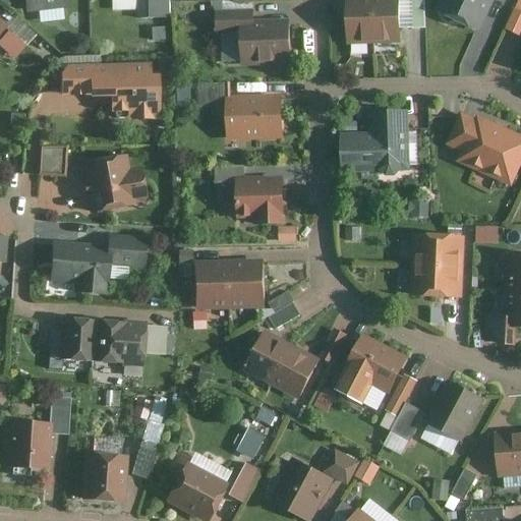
[(71,4),(71,0),(26,0),(27,8),(71,4)]
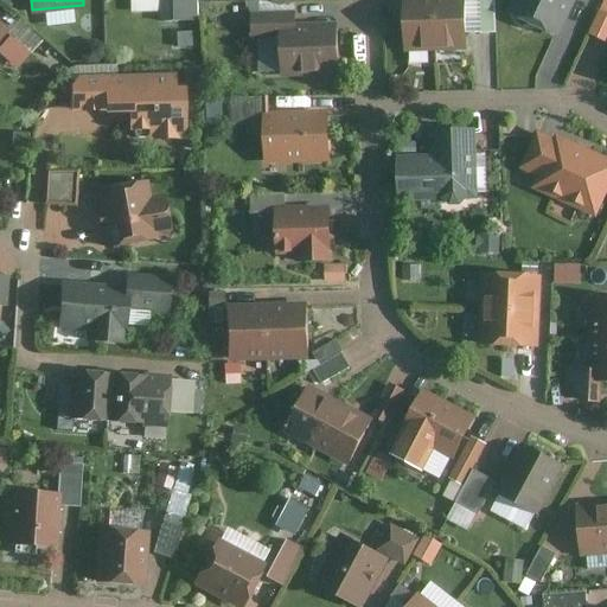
[(199,0),(161,0),(163,19),(200,18),(199,0)]
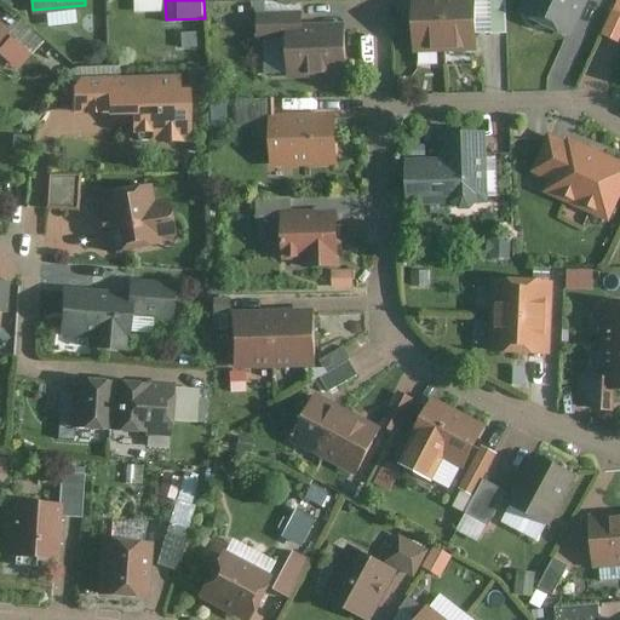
[(409,0),(411,57),(445,57),(443,0),(409,0)]
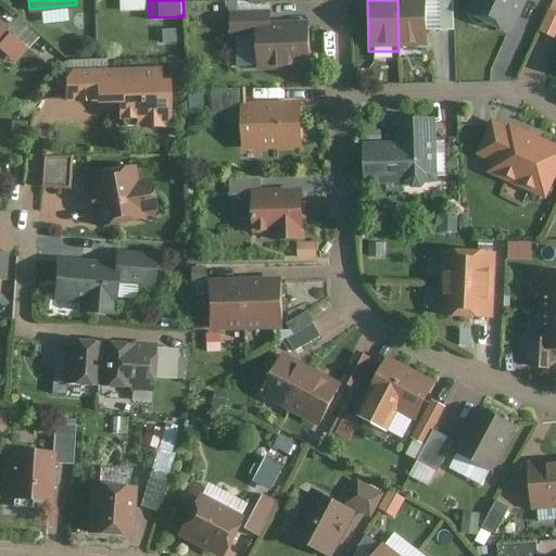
[(426,0),(397,0),(399,51),(427,51),(426,0)]
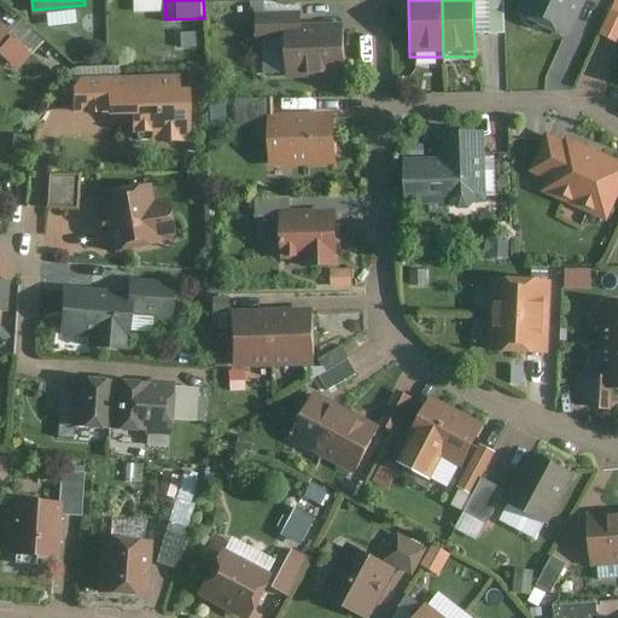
[(503,38),(502,0),(481,0),(482,39),(503,38)]
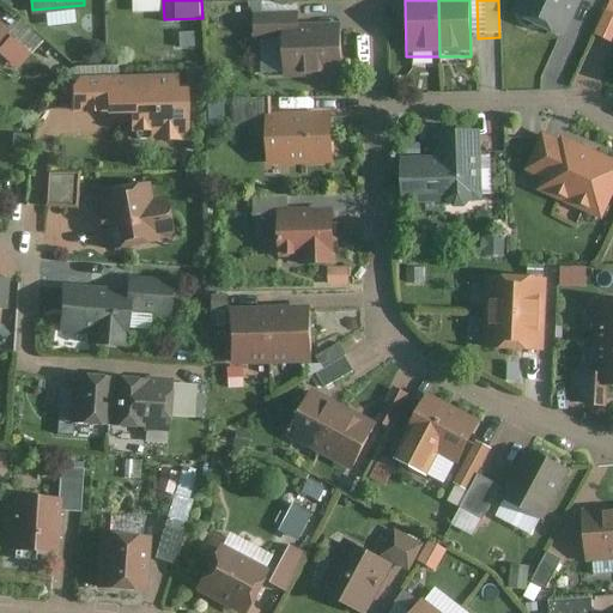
[(519,0),(509,20),(563,44),(583,0),(519,0)]
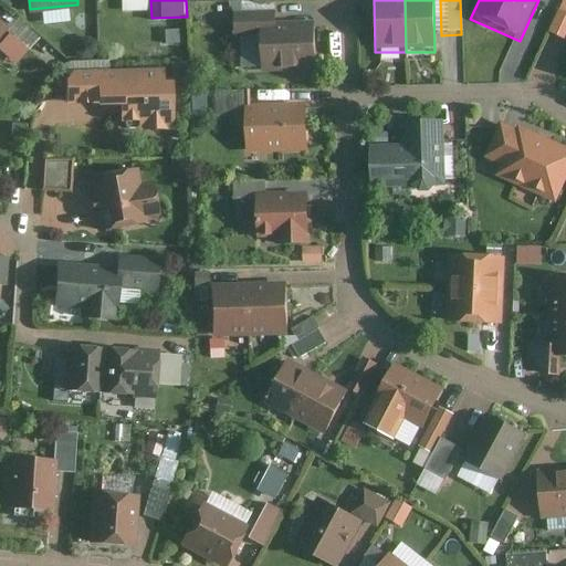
[(238,33),(265,33),(265,20),(279,19),(279,9),(238,10),(238,33)]
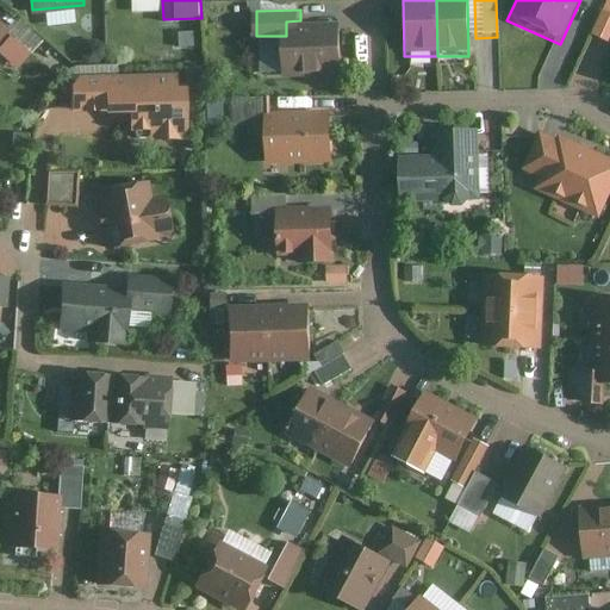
[(347,73),(346,19),(300,20),(286,22),(286,36),(287,75),(347,73)]
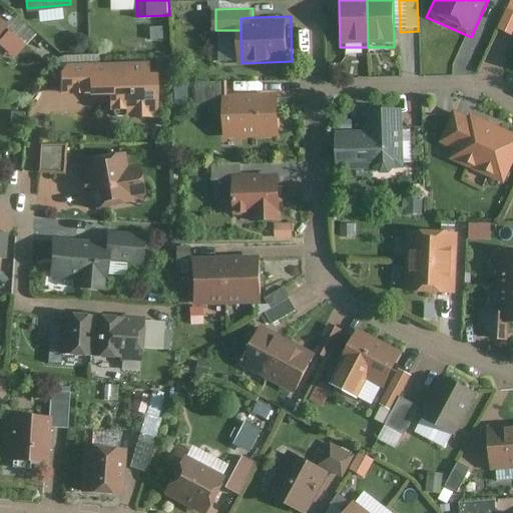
[(25,42),(9,29),(0,38),(0,42),(14,55),(25,42)]
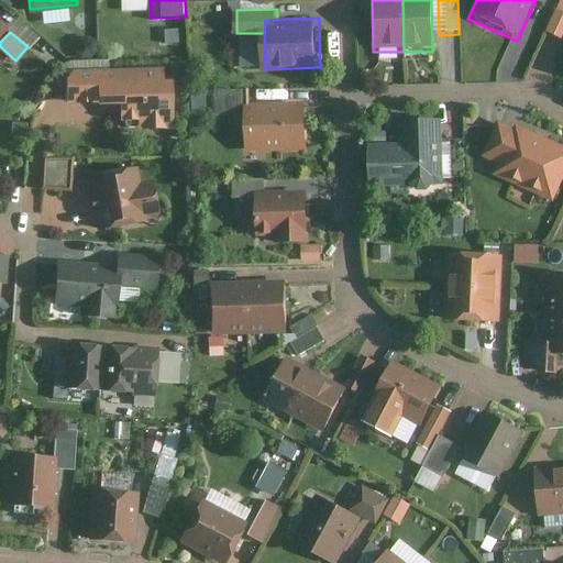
[(186,55),(173,55),(174,73),(187,72),(186,55)]
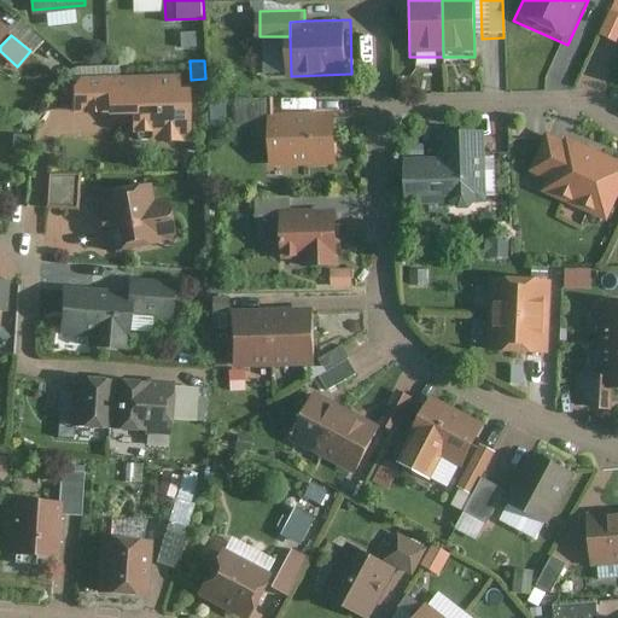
[(82,74),(74,82),(75,110),(133,109),(132,128),(155,128),(153,139),(192,138),(191,81),(180,82),(180,71),(82,74)]
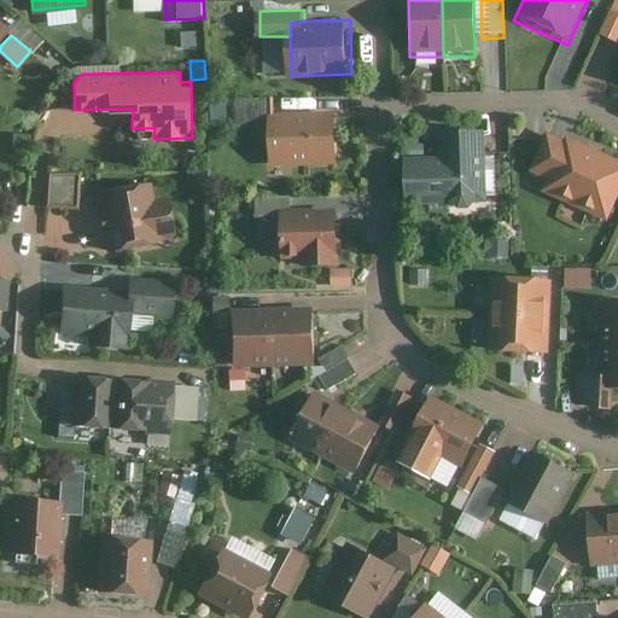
[(235,123),(274,123),(274,116),(274,95),(235,97),(235,123)]
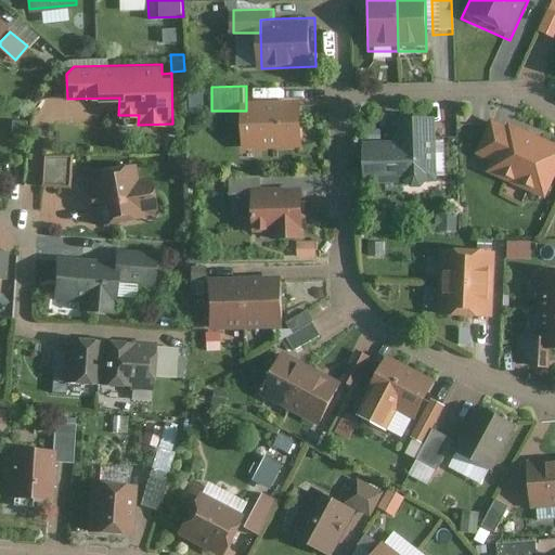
[(306,144),(305,103),(246,104),(246,111),(247,145),(306,144)]
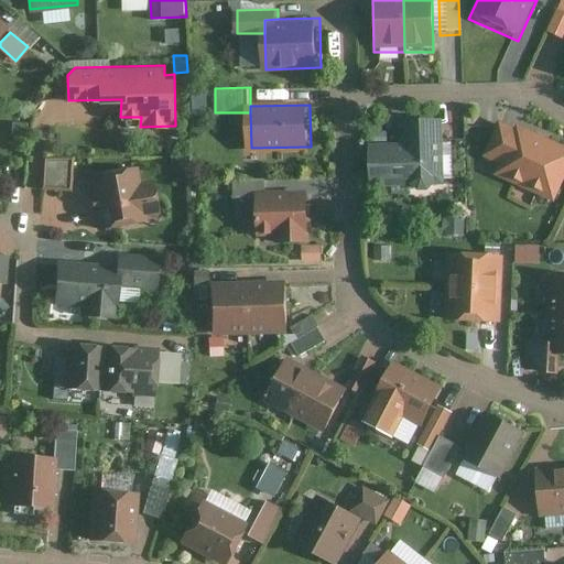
[(404,141),(372,142),(373,184),(447,183),(446,118),(403,118),(404,141)]
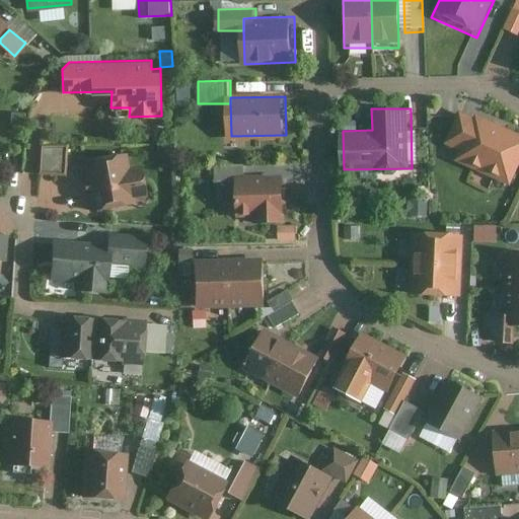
[(518,167),(518,131),(479,113),(478,117),(463,109),(447,142),(463,148),(459,159),(512,183),(518,167)]
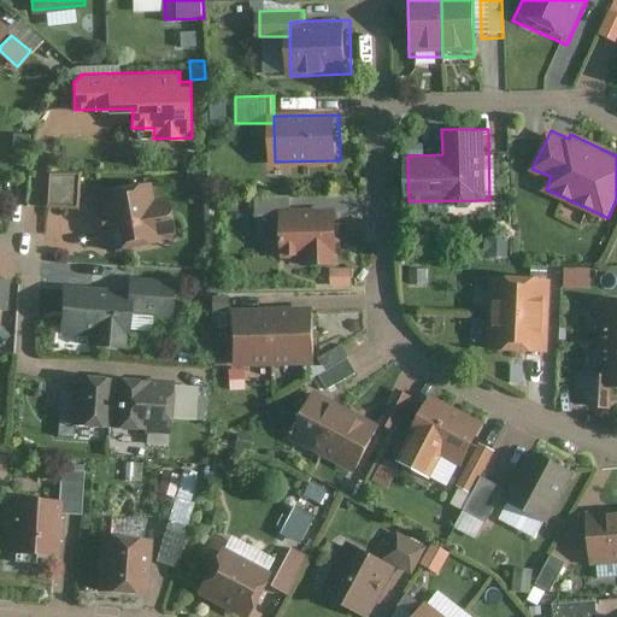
[(29,134),(13,133),(13,146),(28,147),(29,134)]
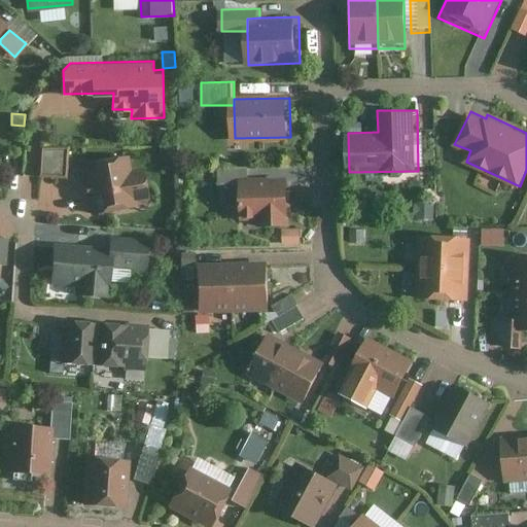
[(68,146),(42,147),(41,174),(67,174),(68,146)]
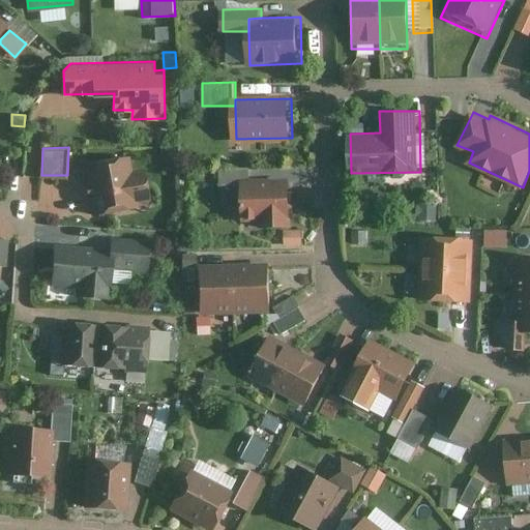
[(130,170),(127,154),(85,160),(94,214),(115,211),(115,212),(148,206),(141,168),(130,170)]
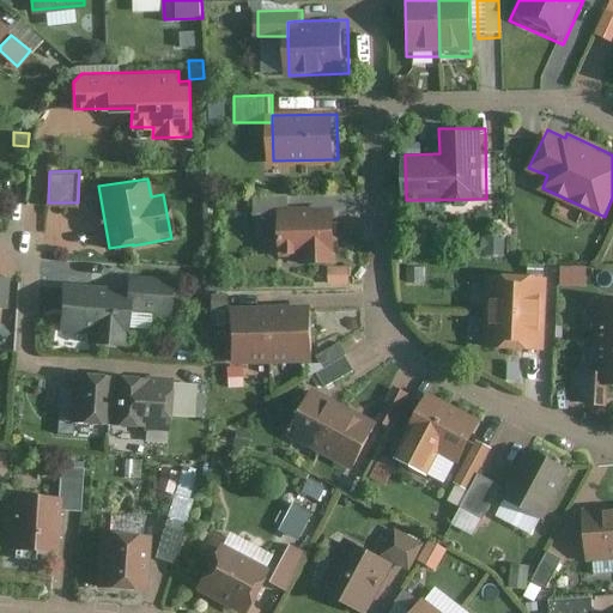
[(255,213),(281,213),(281,206),(290,206),(290,193),(255,194),(255,213)]
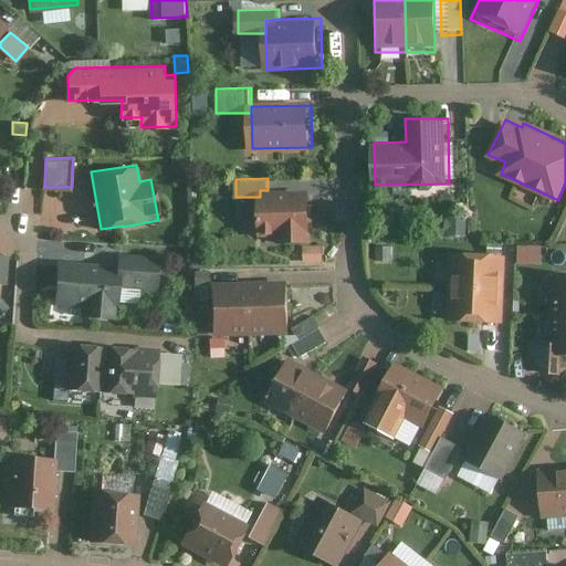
[(313,240),(313,189),(268,190),(260,190),(260,197),(261,236),(280,236),(279,241),(313,240)]
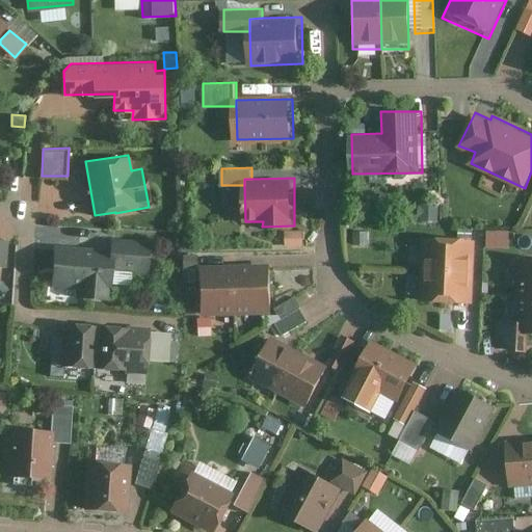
[(419,221),(439,222),(439,205),(419,205),(419,221)]
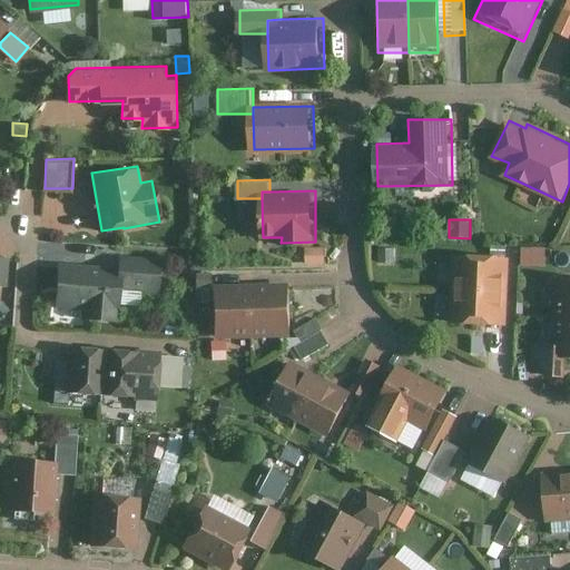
[(326,247),(306,247),(307,264),(326,264),(326,247)]
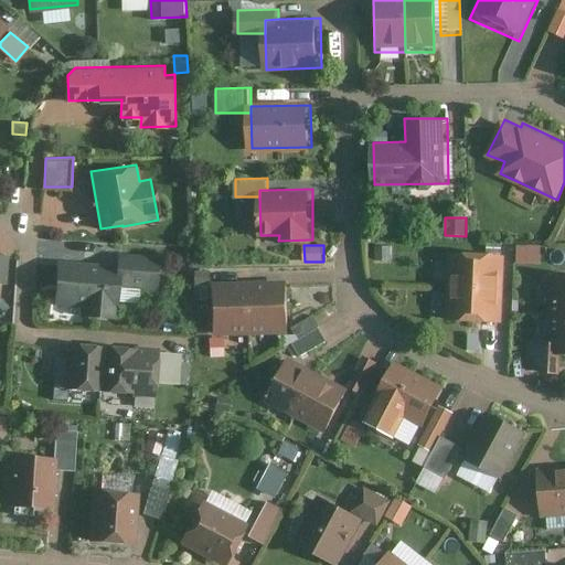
[(518,245),(518,263),(542,263),(542,245),(518,245)]
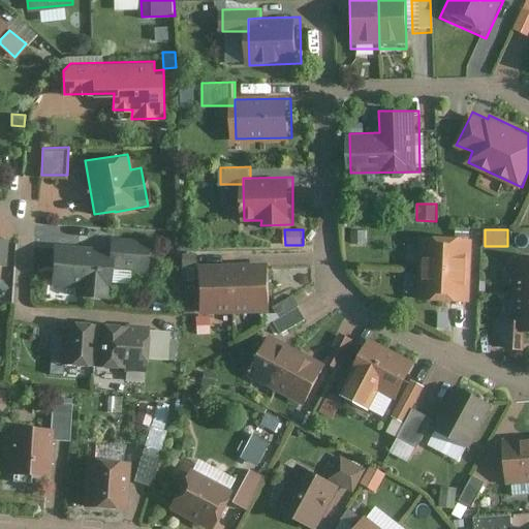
[(147,271),(148,241),(112,238),(111,247),(56,244),(54,286),(76,287),(76,296),(112,298),(114,269),(147,271)]
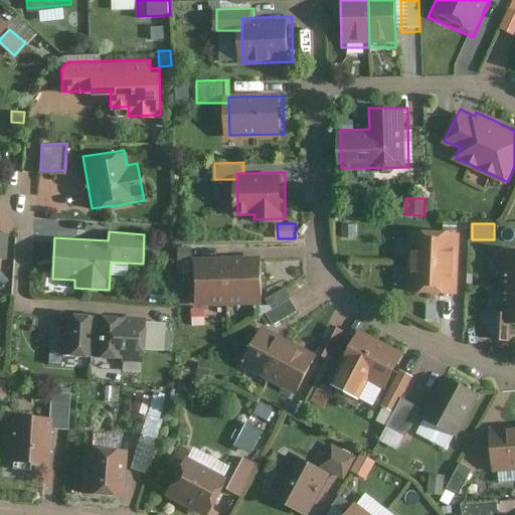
[(411,232),(410,261),(461,263),(462,234),(411,232)]
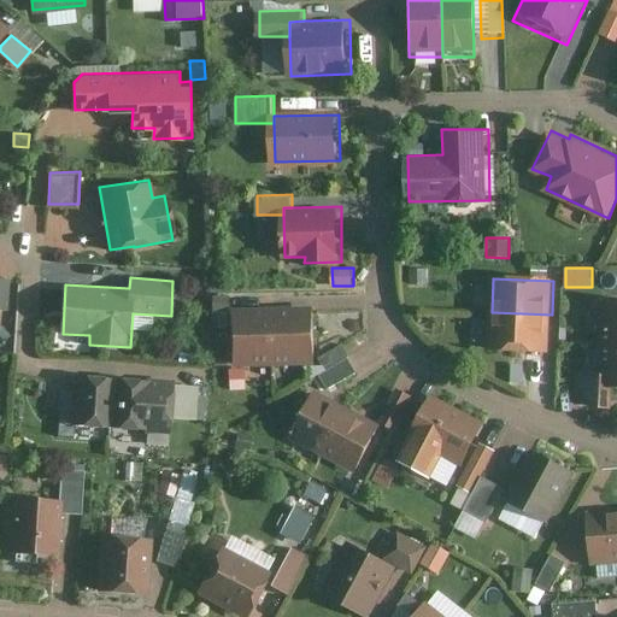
[(616,304),(604,305),(603,345),(616,345),(616,304)]
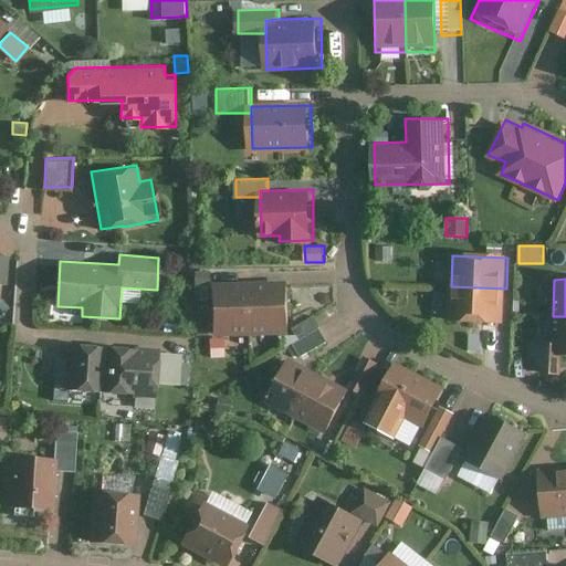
[(251,282),(253,334),(286,333),(284,281),(251,282)]
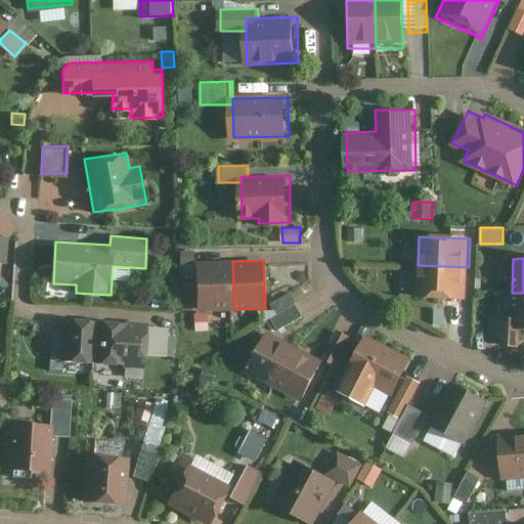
[(234,309),(232,261),(201,263),(204,311),(234,309)]
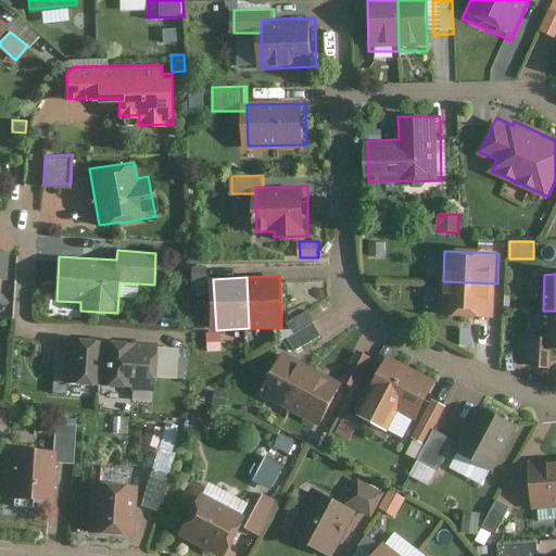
[(497,283),(443,281),(441,313),(496,315),(497,283)]
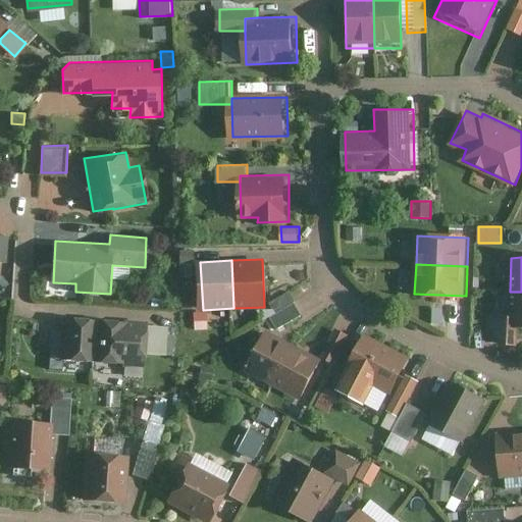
[(291,292),(271,303),(277,313),(295,302),(296,301),(291,292)]
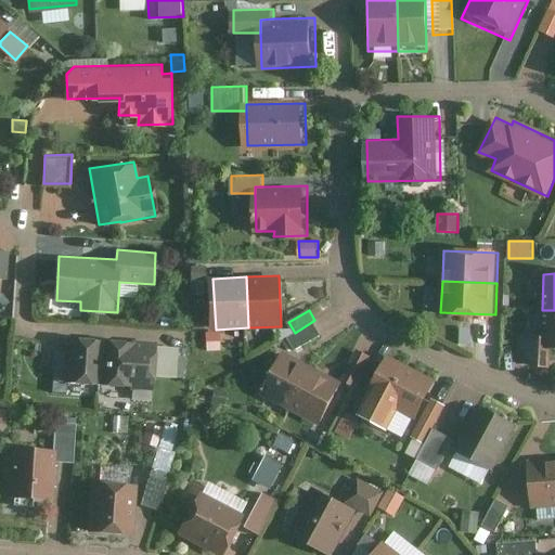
[(554,310),(542,310),(542,337),(542,348),(551,348),(554,348),(554,310)]
